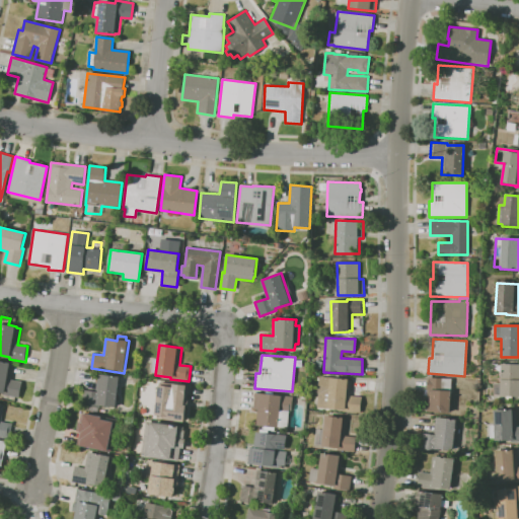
[(20,397),(3,394),(3,391),(0,390),(0,360),(14,363),(14,366),(11,379),(22,381),(20,397)]
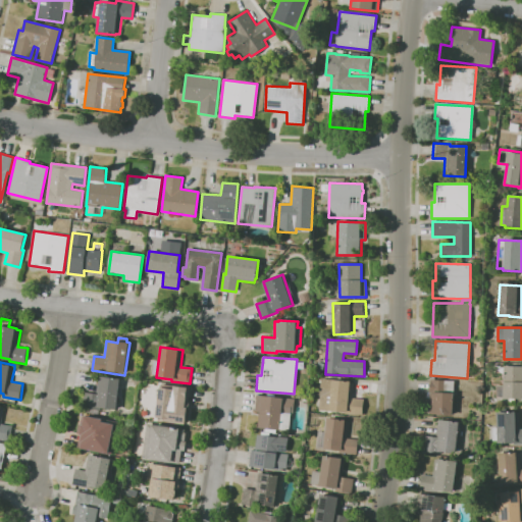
[(515,402),(509,402),(509,399),(503,399),(503,397),(496,397),(496,384),(504,384),(504,366),(521,366),(521,399),(515,399),(515,402)]
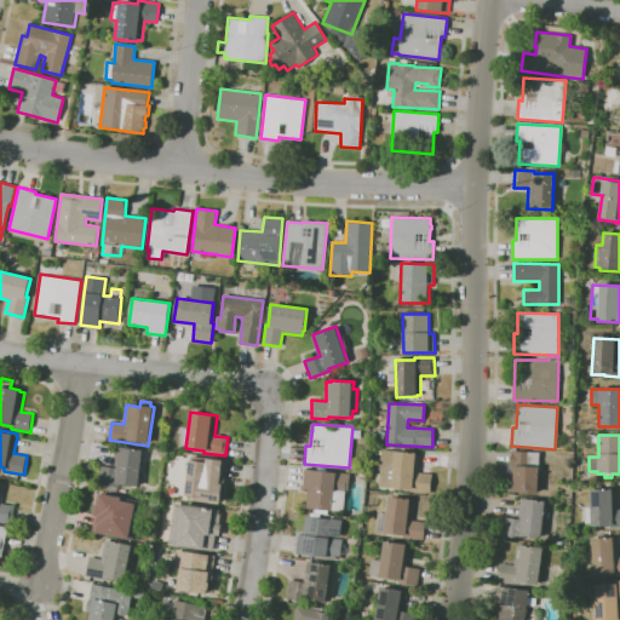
[(116,492),(101,491),(102,486),(97,486),(99,466),(115,468),(116,453),(119,453),(120,447),(142,449),(138,487),(118,484),(116,492)]
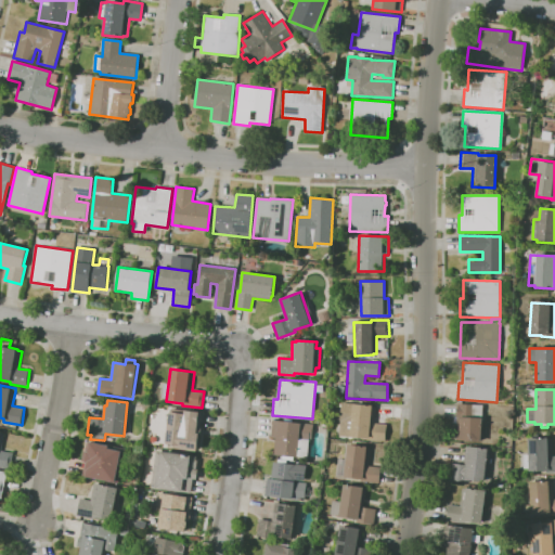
[(385,442),(370,441),(370,438),(339,436),(340,421),(339,421),(340,403),(372,405),(372,407),(376,407),(375,424),(386,424),(385,442)]
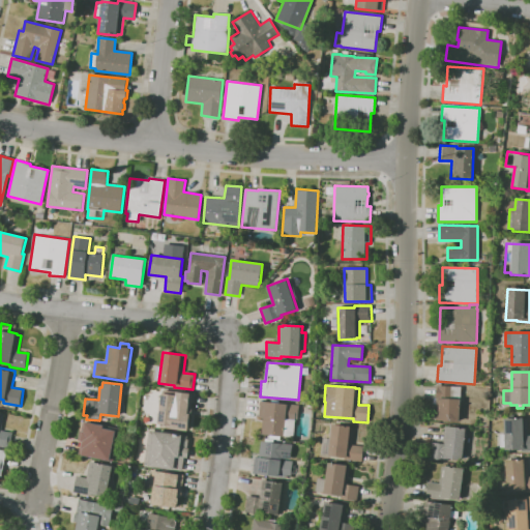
[(459,422),(435,420),(437,385),(462,387),(459,422)]
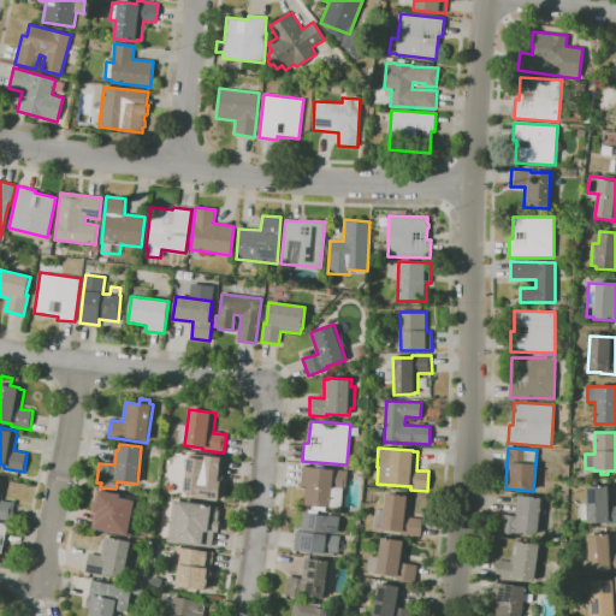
[(223,499),(205,498),(206,496),(184,493),(184,490),(178,490),(178,477),(185,478),(188,457),(212,460),(211,481),(224,483),(223,499)]
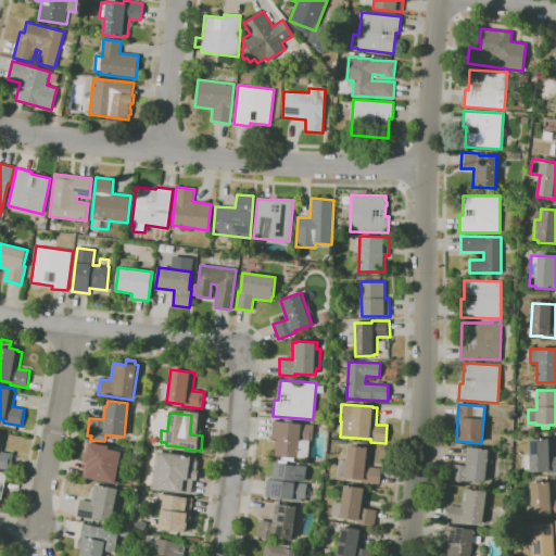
[(298,458),(274,456),(276,439),(270,439),(273,420),(285,422),(285,419),(291,420),(291,422),(314,426),(312,440),(311,439),(307,458),(298,457),(298,458)]
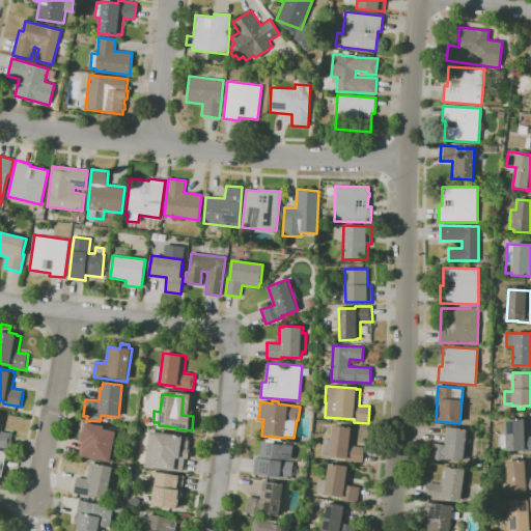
[(9,448),(0,446),(0,412),(2,413),(1,413),(5,414),(1,430),(12,434),(9,448)]
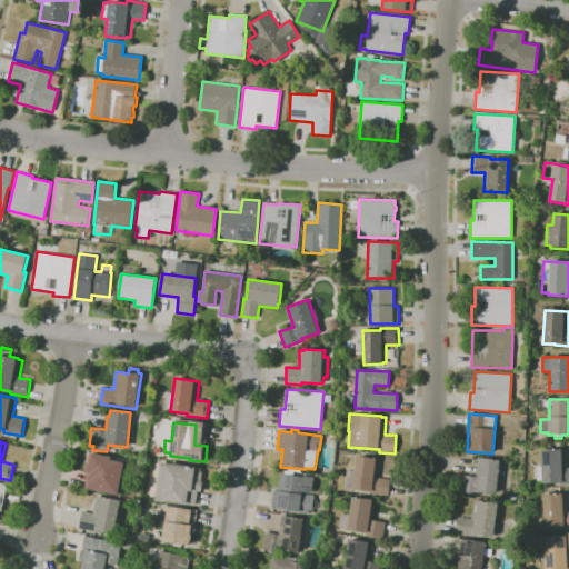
[(568,483),(549,486),(549,483),(542,483),(542,480),(536,480),(536,466),(542,466),(541,451),(566,450),(566,468),(568,467),(568,483)]
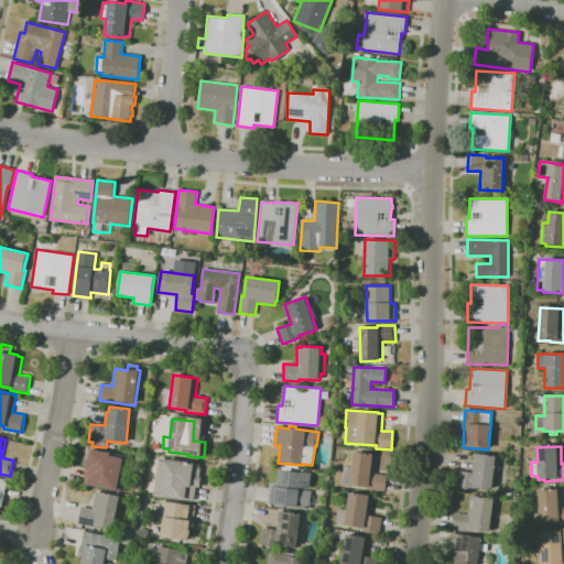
[(121,492),(87,485),(89,478),(88,477),(89,470),(86,469),(88,459),(90,459),(93,449),(129,457),(121,492)]
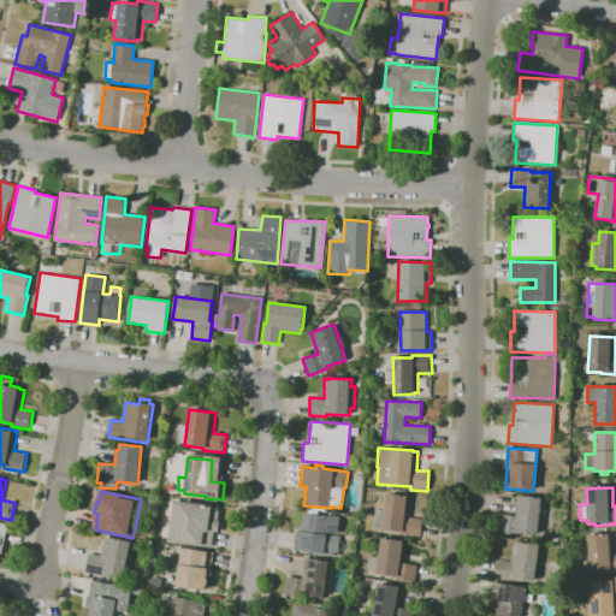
[(420,537),(403,534),(403,533),(381,531),(381,528),(374,527),(375,508),(385,509),(386,495),(412,497),(409,517),(422,519),(420,537)]
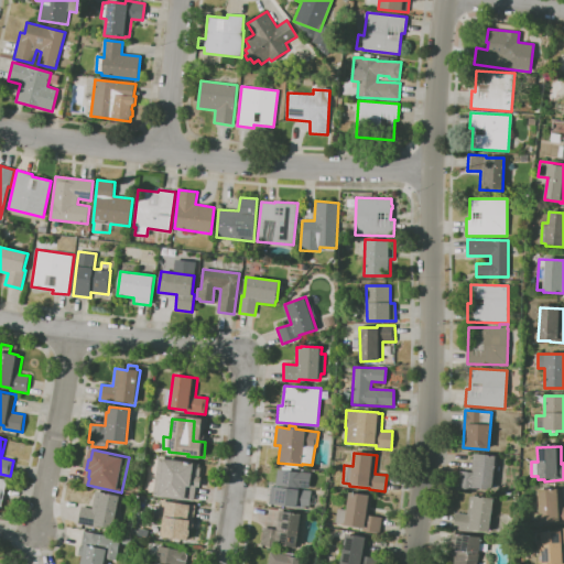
[(492,489),(475,487),(474,489),(456,487),(458,470),(472,473),(473,457),(475,457),(475,454),(496,456),(492,489)]
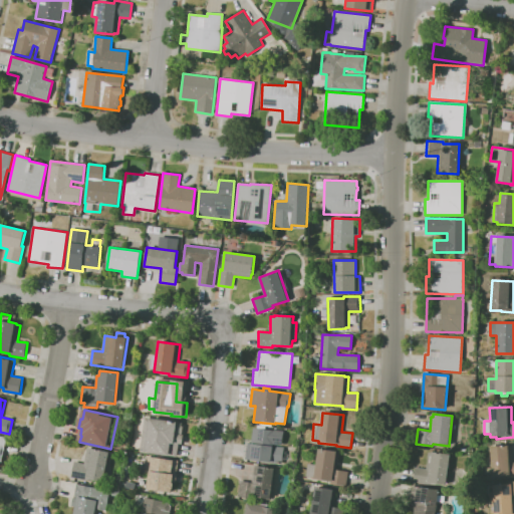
[(140,453),(176,457),(178,443),(182,444),(183,435),(182,434),(183,426),(182,426),(182,422),(144,418),(140,453)]
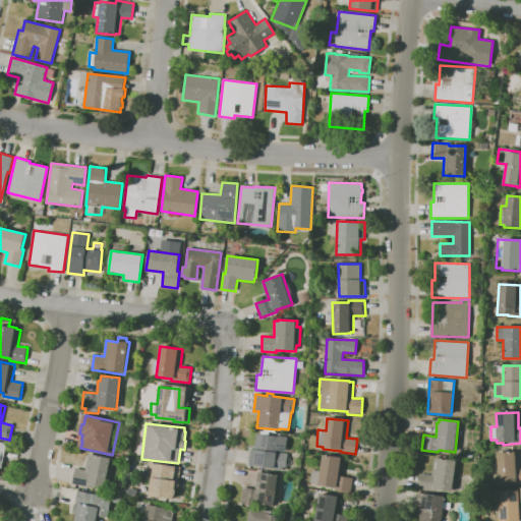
[(287,467),(286,467),(286,470),(248,466),(250,449),(254,450),(256,435),(261,435),(262,431),(270,431),(270,436),(277,437),(277,436),(287,437),(286,451),(277,450),(276,452),(288,453),(287,457),(288,457),(290,459),(290,465),(287,467)]
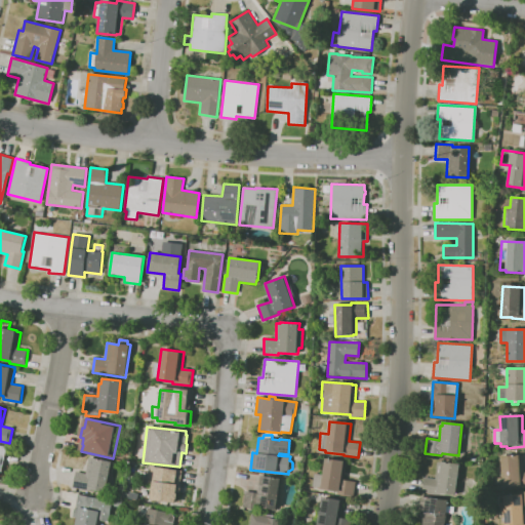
[(524,487),(508,489),(508,487),(502,487),(500,456),(519,455),(519,456),(523,455),(524,472),(524,487)]
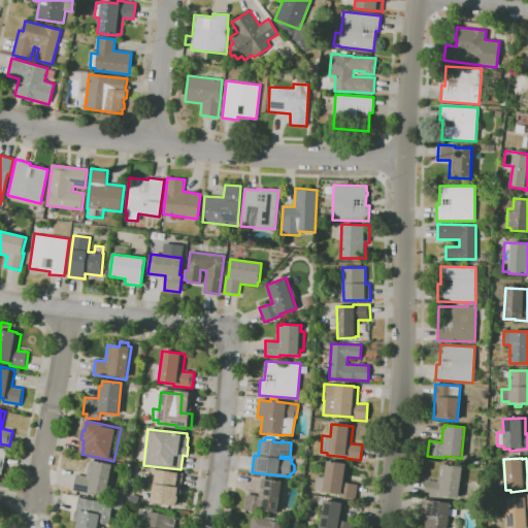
[(107,495),(92,492),(91,494),(74,490),(77,473),(89,476),(92,461),(96,461),(96,460),(113,464),(107,495)]
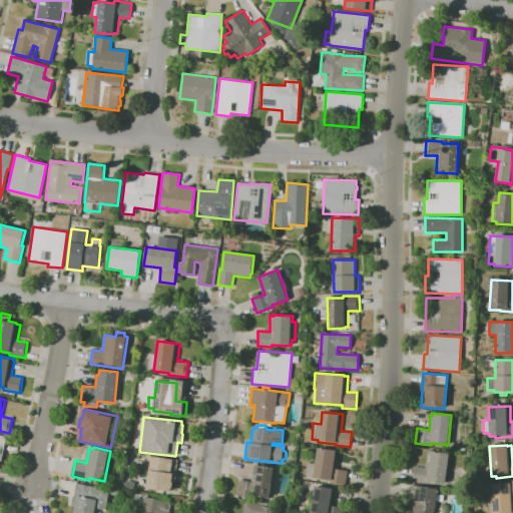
[(346,485),(330,483),(331,480),(314,478),(314,477),(306,476),(307,463),(316,463),(318,448),(338,451),(336,469),(348,471),(346,485)]
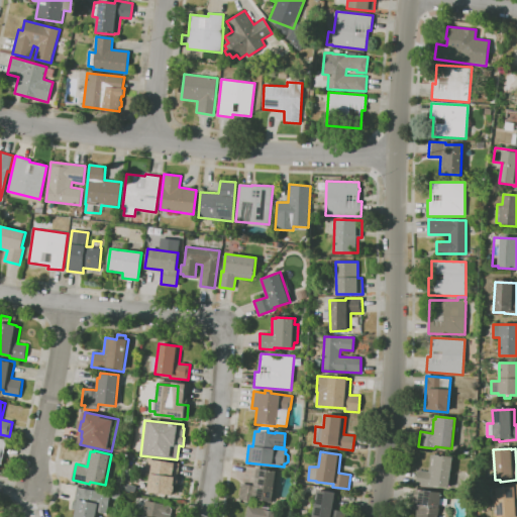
[(448,489),(416,485),(418,470),(428,472),(430,455),(435,456),(435,455),(452,457),(448,489)]
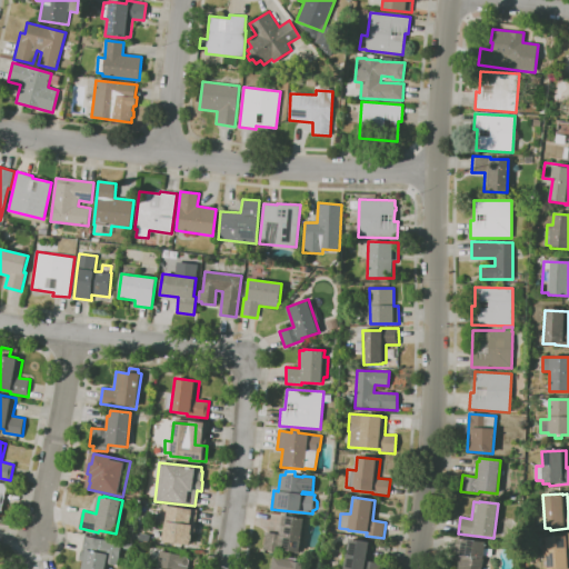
[(191,546),(162,541),(168,506),(199,510),(197,525),(196,533),(192,533),(191,546)]
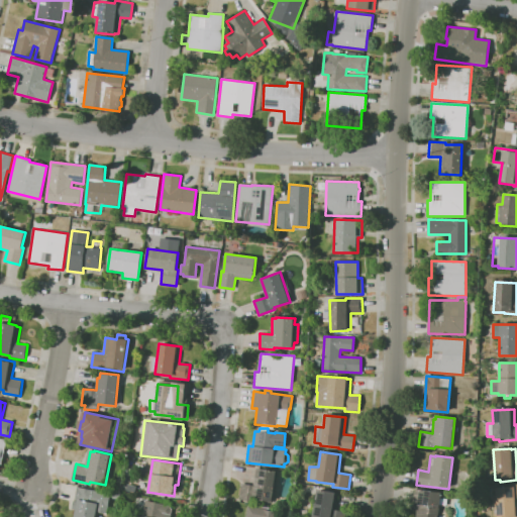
[(272,502),(250,499),(250,501),(238,499),(241,484),(254,486),(256,469),(276,472),(275,474),(277,475),(276,485),(274,484),(274,486),(276,487),(274,495),(273,495),(272,502)]
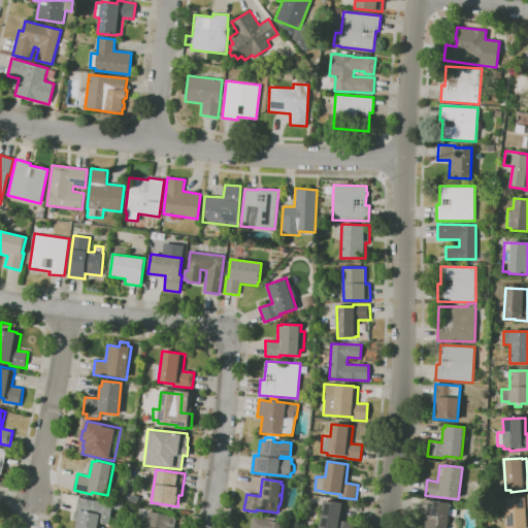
[(502,527),(502,508),(499,509),(499,499),(523,498),(523,495),(527,494),(527,527),(502,527)]
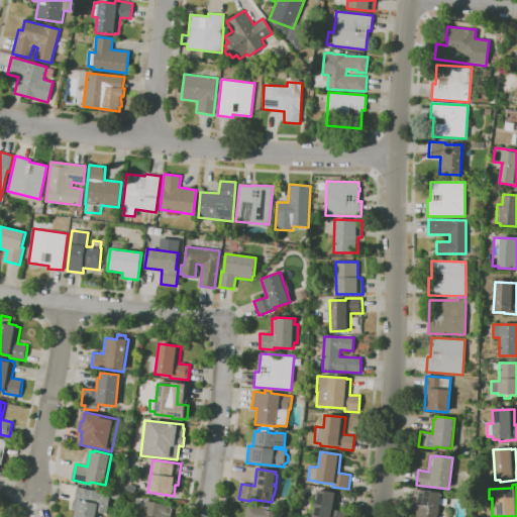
[(108,513),(97,511),(96,516),(74,516),(77,510),(73,509),(75,500),(78,486),(112,494),(108,513)]
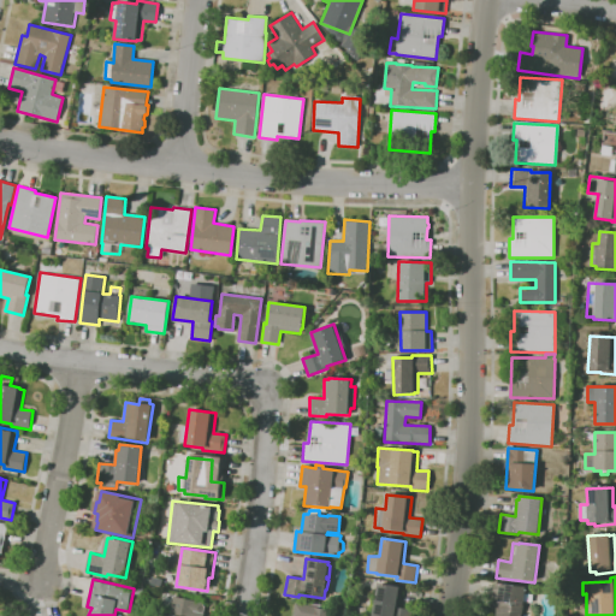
[(521,615),(496,615),(498,602),(492,602),(495,582),(526,587),(525,593),(532,594),(532,603),(523,602),(521,615)]
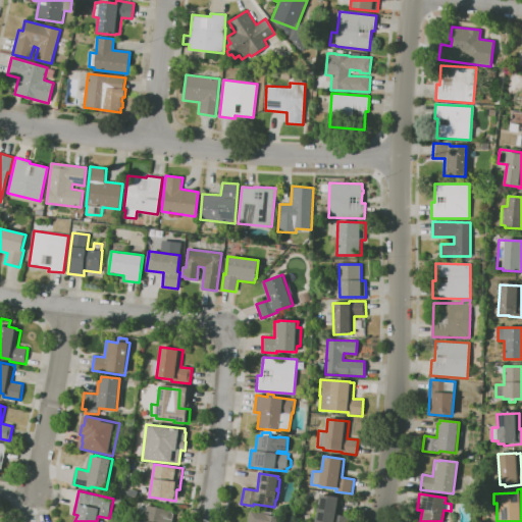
[(348,521),(303,521),(303,520),(302,519),(303,515),(305,515),(306,515),(311,516),(311,518),(316,519),(319,494),(341,498),(338,515),(349,516),(348,521)]
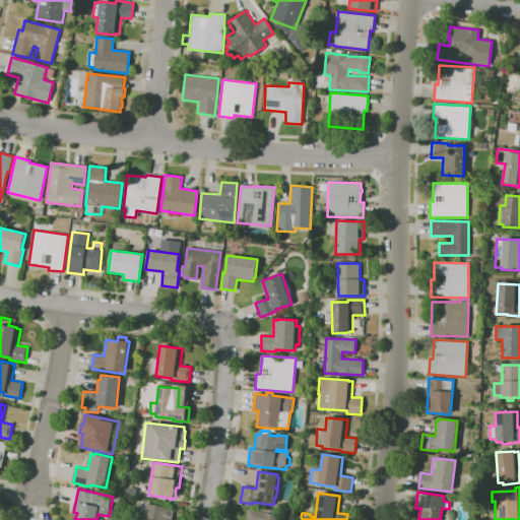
[(157,505),(158,501),(165,502),(164,507),(174,509),(172,517),(174,517),(173,519),(134,519),(135,517),(145,519),(147,510),(145,509),(146,503),(157,505)]
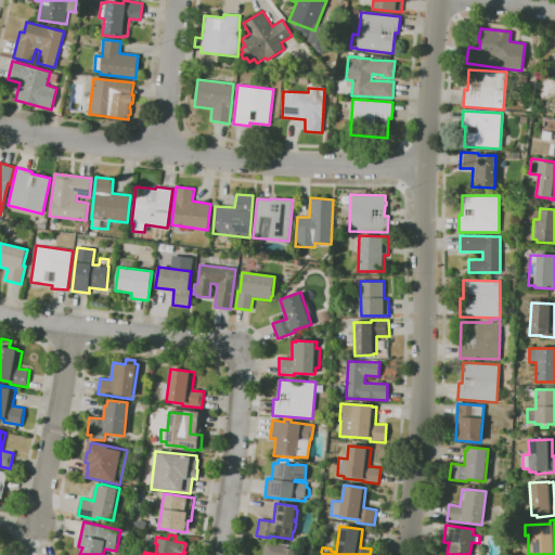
[(296,554),(263,554),(267,543),(298,550),(296,554)]
